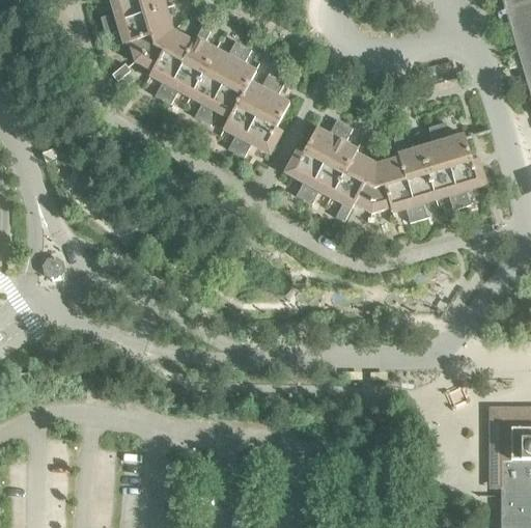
[(194,116),(210,124),(217,110),(228,116),(222,128),(234,134),(227,148),(243,157),(251,142),(263,149),(288,103),(276,95),(284,81),(268,73),(260,87),(249,81),(255,71),(243,63),(250,49),(234,39),(226,54),(216,49),(215,48),(214,48),(203,42),(211,27),(202,23),(194,37),(192,40),(172,30),(165,7),(165,5),(163,0),(112,0),(115,11),(99,17),(105,34),(120,29),(124,43),(128,43),(134,61),(150,70),(149,74),(162,80),(154,94),(170,104),(177,89),(189,94),(189,95),(190,96),(190,95),(201,102),(194,116)]
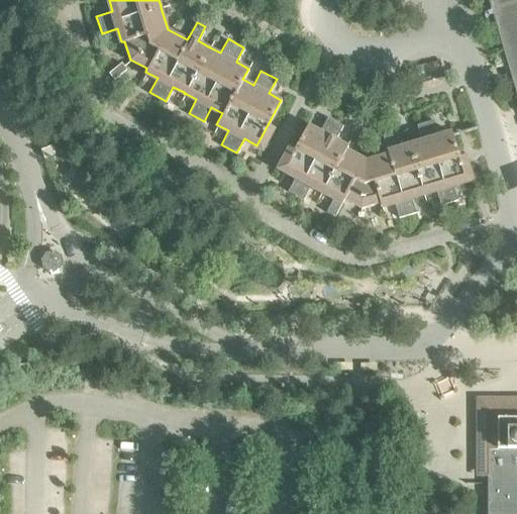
[(490,0),(516,92),(516,0),(490,0)]
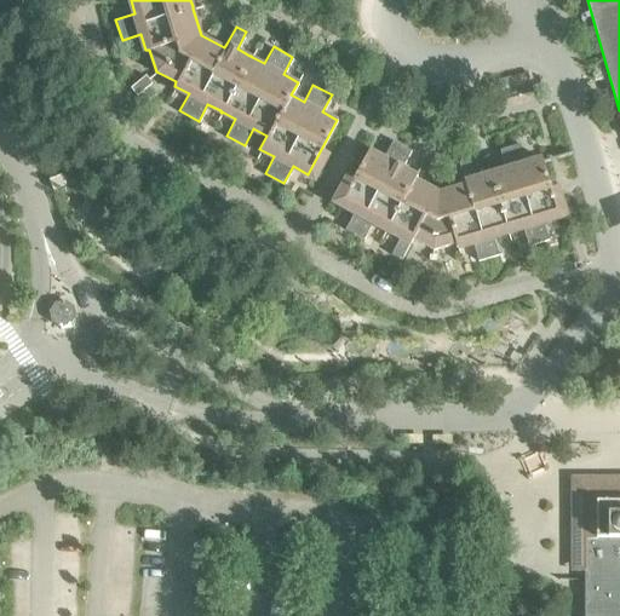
[(130,86),(136,93),(150,81),(144,74),(130,86)]
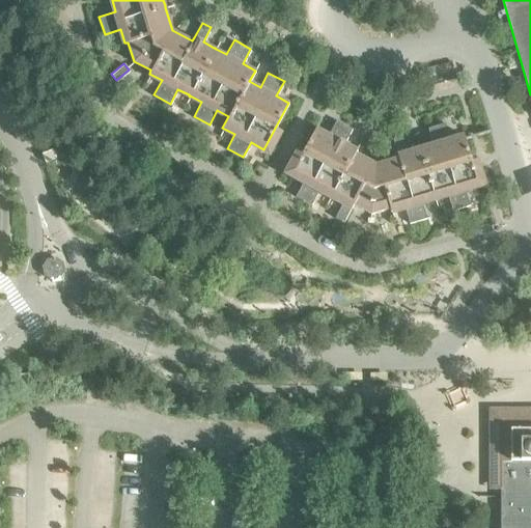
[(343,142),(352,128),(335,119),(328,134),(315,127),(290,173),(303,181),(295,195),(311,203),(318,189),(330,195),(329,195),(331,196),(342,201),(334,216),(343,221),(351,206),(352,206),(353,203),(370,213),(389,206),(390,211),(403,206),(409,222),(426,217),(421,201),(434,197),(435,197),(447,193),(451,210),(469,204),(465,188),(478,184),(463,133),(449,137),(444,121),(426,127),(431,142),(420,146),(419,146),(418,146),(406,149),(401,134),(392,137),(397,153),(396,154),(397,157),(375,163),(355,153),(357,149),(343,142)]
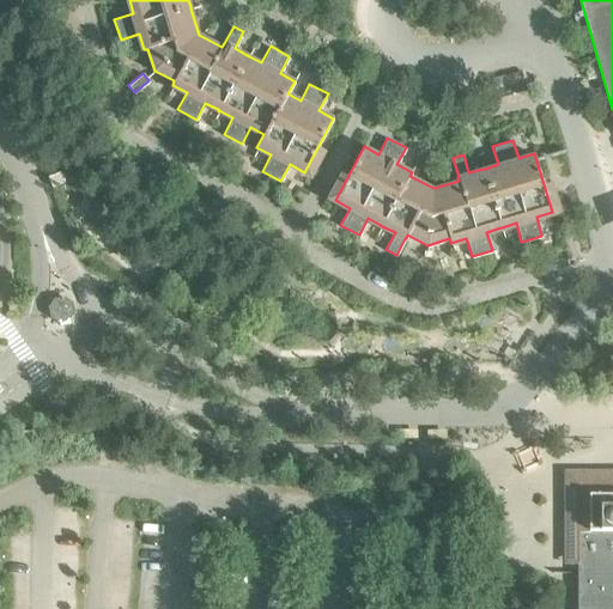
[(419,275),(430,276),(431,256),(422,256),(419,275)]
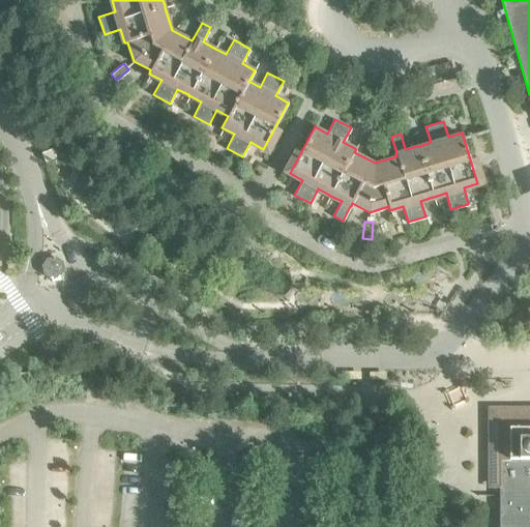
[(46,260),(40,267),(42,275),(50,281),(58,279),(63,272),(61,263),(54,259),(46,260)]
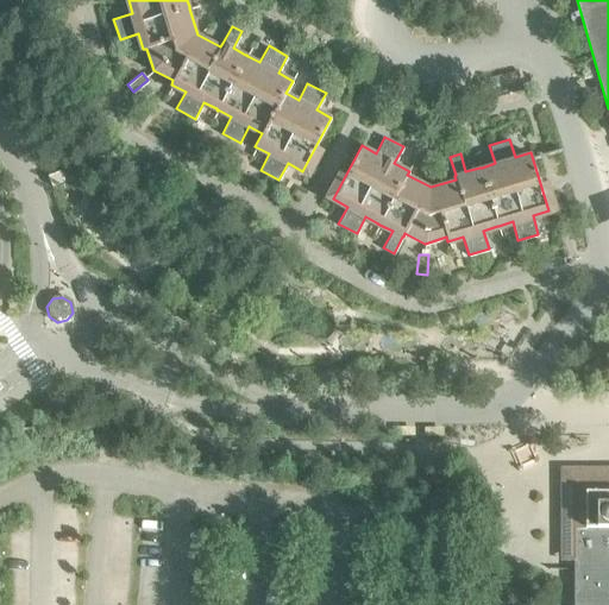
[(608,604),(608,466),(563,466),(559,563),(573,563),(572,604),(608,604)]
